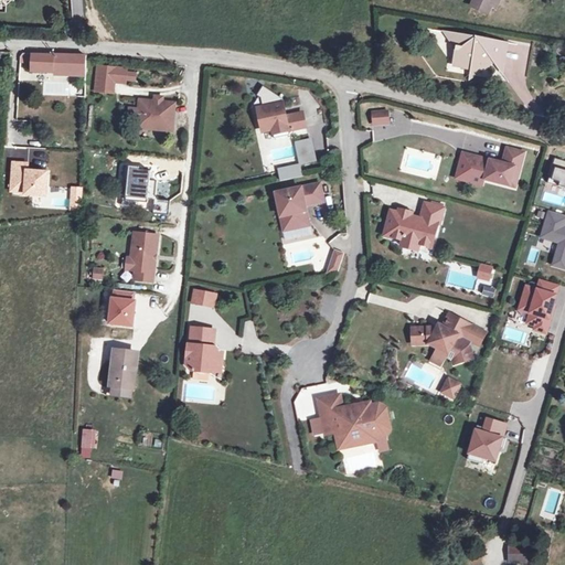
[(484,0),(472,0),(470,7),(488,13),(492,3),(484,0)]
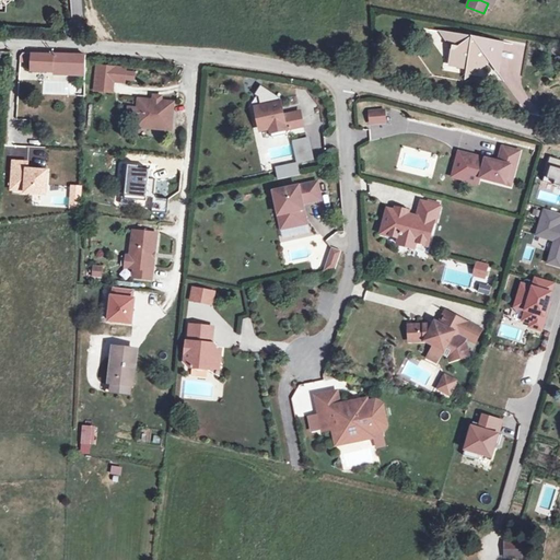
[(487,59),(490,63),(498,74),(502,44),(474,41),(468,43),(466,39),(443,36),(454,53),(451,69),(468,71),(473,77),(482,69),(483,62),(487,59)]
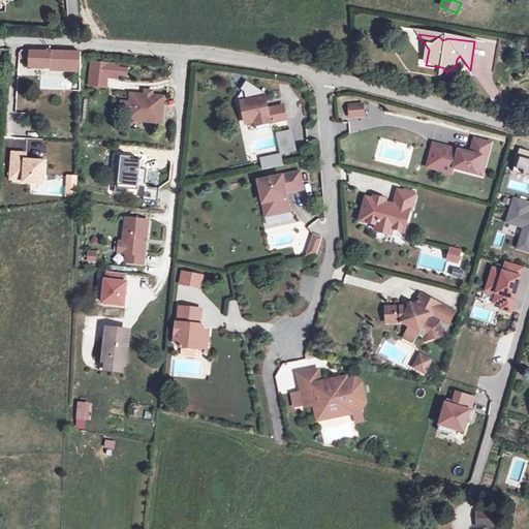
[(26,48),(25,65),(75,68),(75,51),(26,48)]
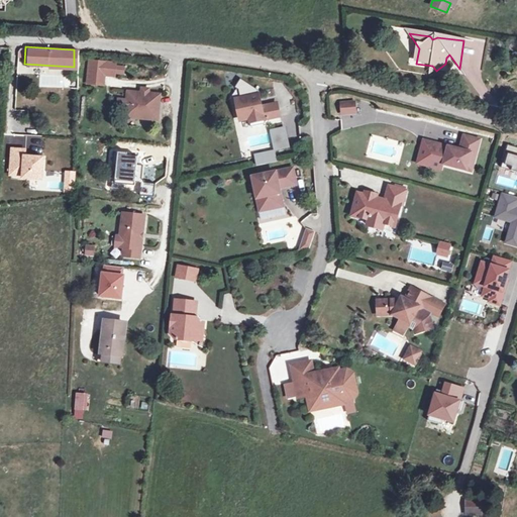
[(86,60),(86,82),(100,83),(100,73),(100,60),(86,60)]
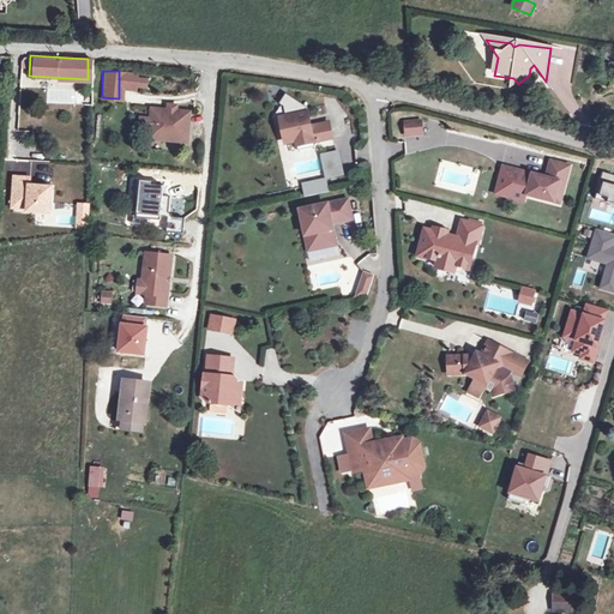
[(131,71),(119,71),(119,86),(131,86),(131,83),(139,84),(140,74),(131,74),(131,71)]
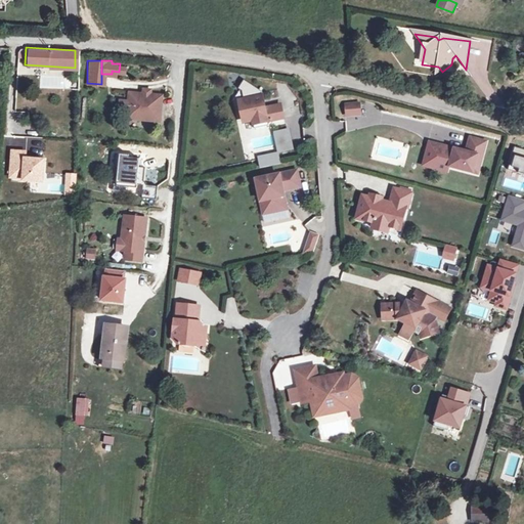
[(269,125),(268,121),(284,118),(280,104),(265,108),(262,91),(257,88),(246,91),(248,99),(241,100),(246,123),(251,122),(253,121),(255,129),(269,125)]
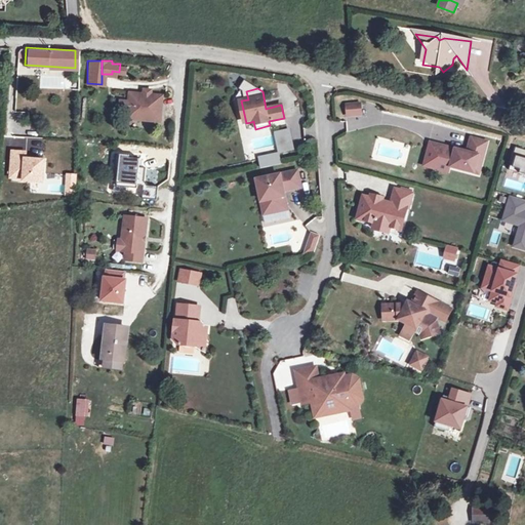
[(157,119),(160,93),(149,92),(142,91),(127,89),(126,97),(125,106),(124,115),(139,117),(157,119)]
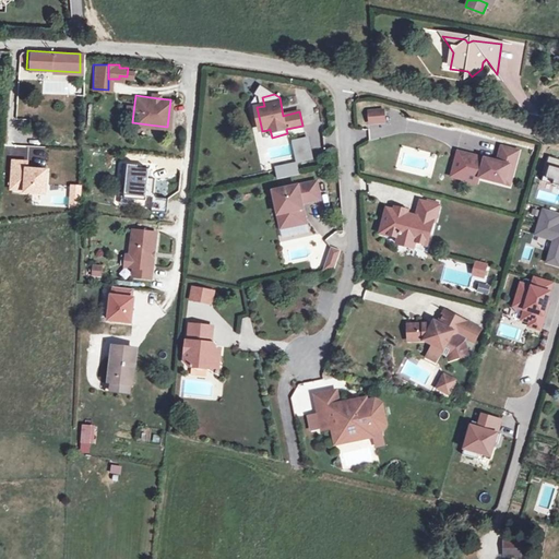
[(133,113),(134,104),(126,103),(125,111),(133,113)]
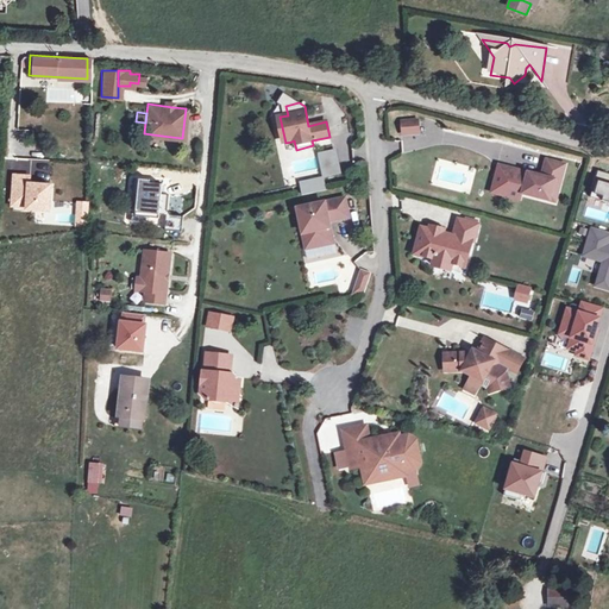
[(402,123),(403,135),(418,133),(416,121),(402,123)]
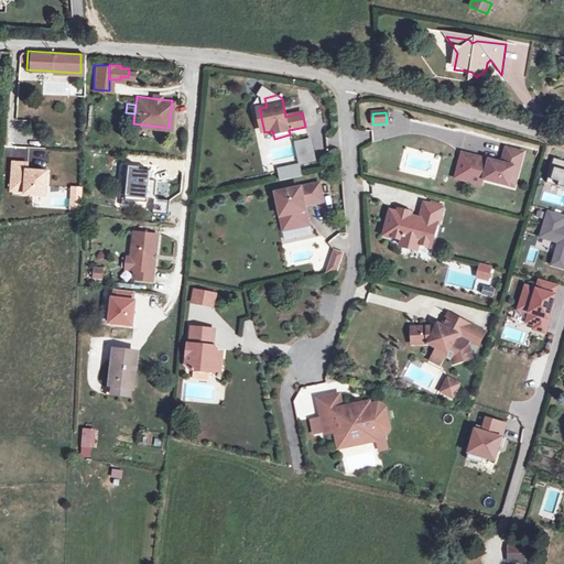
[(311,137),(293,141),(300,164),(317,160),(311,137)]
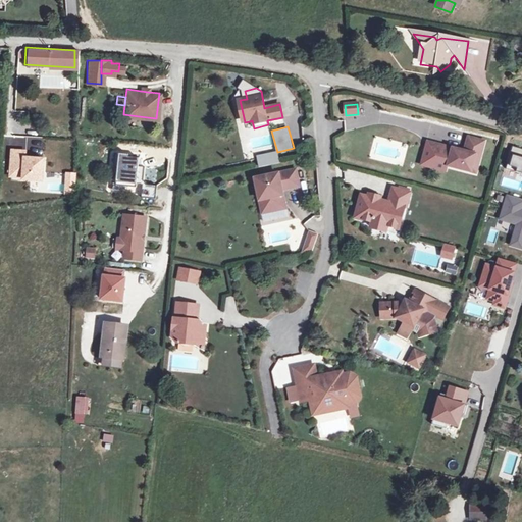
[(466,152),(438,146),(435,158),(451,162),(450,166),(477,173),(484,142),(469,139),(466,152)]
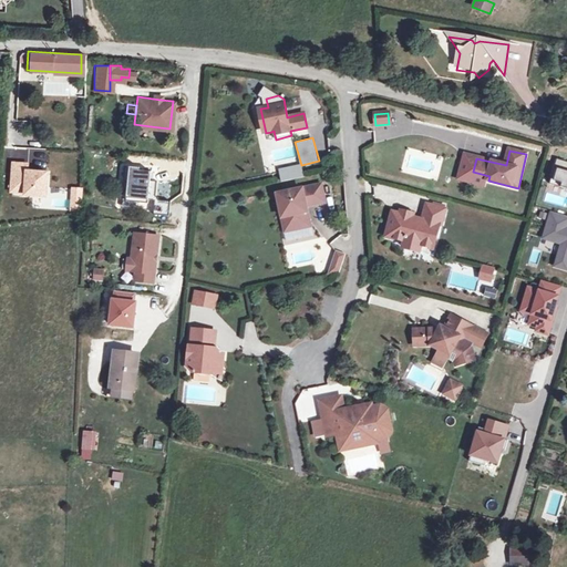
[(566,161),(557,158),(552,181),(566,185),(566,161)]
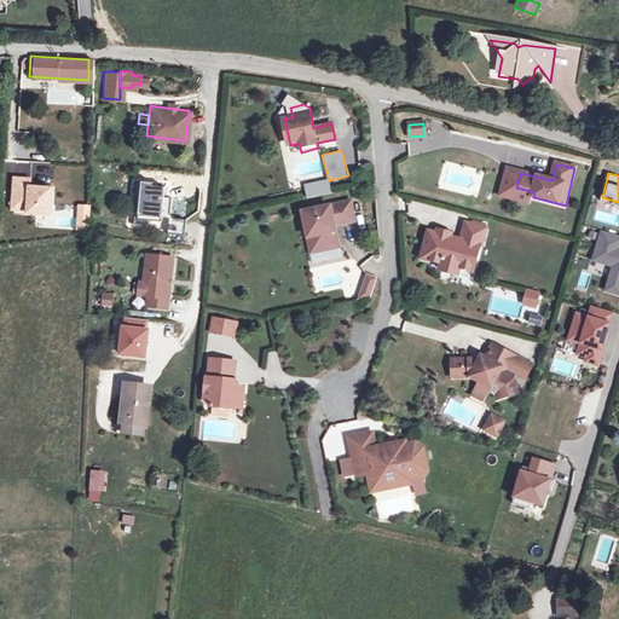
[(30,177),(13,175),(11,206),(48,209),(51,184),(29,183),(30,177)]
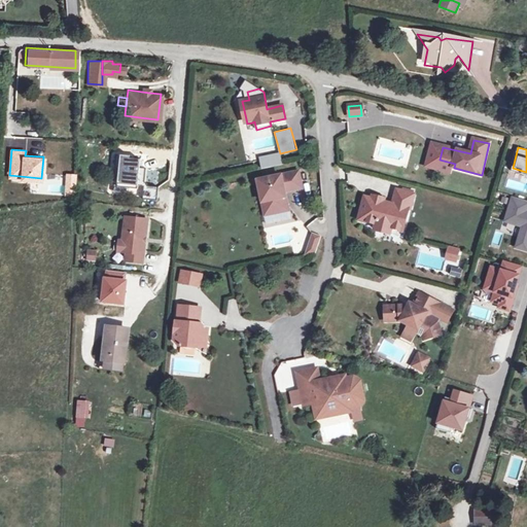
[(279,150),(258,156),(261,170),(283,164),(279,150)]
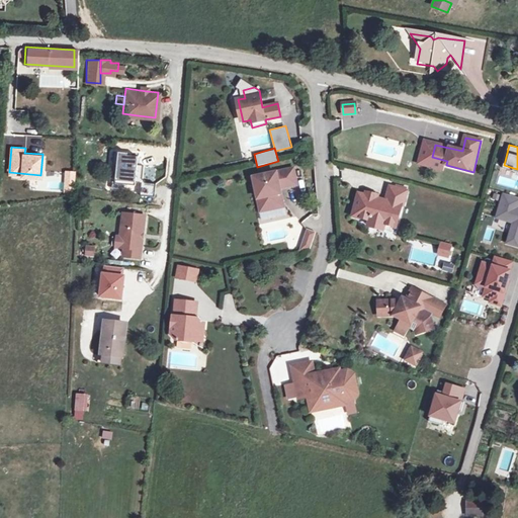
[(126,153),(120,153),(117,179),(142,182),(141,195),(155,196),(156,183),(146,182),(146,180),(142,179),(143,167),(136,166),(137,157),(126,156),(126,153)]
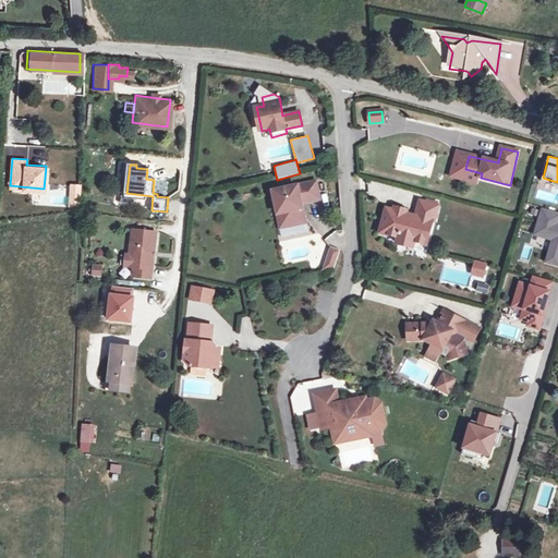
[(265,191),(271,221),(296,217),(293,202),(312,198),(307,181),(265,191)]
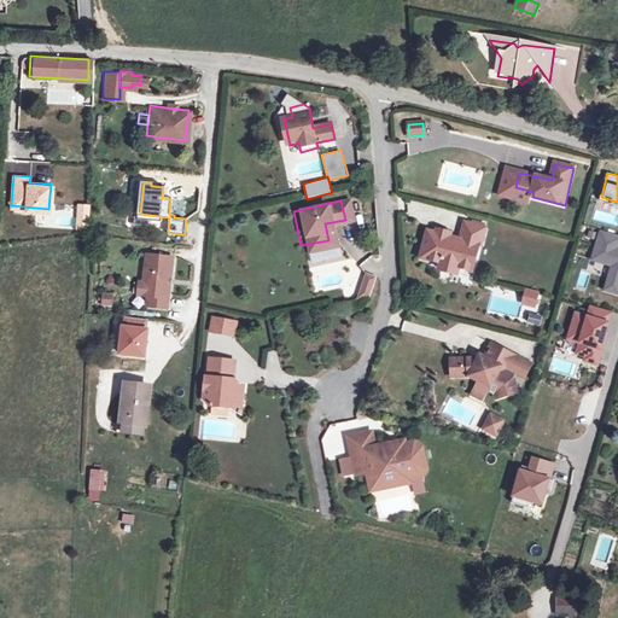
[(485,227),(466,221),(461,238),(455,237),(454,240),(449,239),(450,235),(450,234),(449,231),(441,228),(437,231),(436,232),(433,242),(425,240),(420,257),(441,262),(438,268),(458,273),(459,267),(468,269),(472,270),(479,244),(482,245),(485,227)]
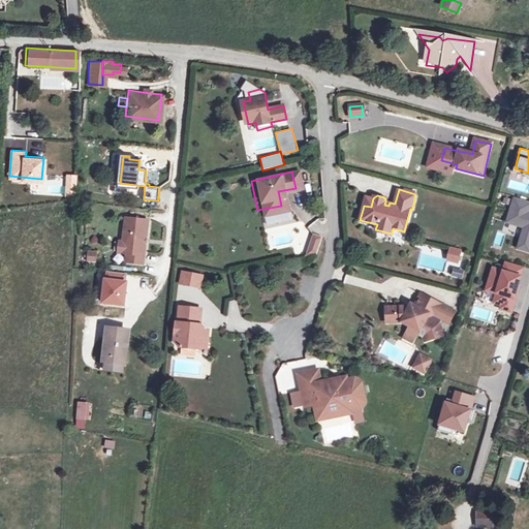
[(366,197),(364,206),(371,207),(373,198),(366,197)]
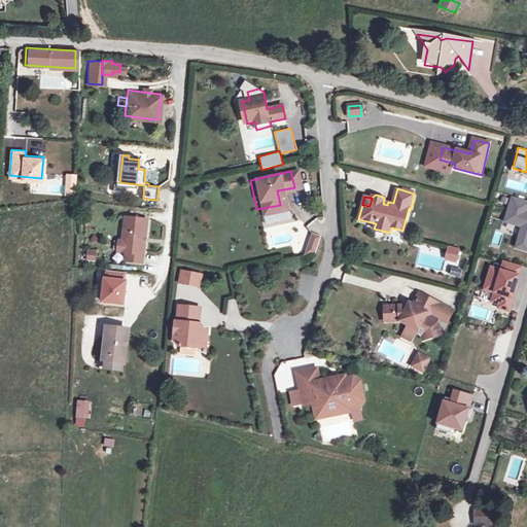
[(526,201),(512,197),(505,220),(523,225),(517,246),(526,249),(526,201)]
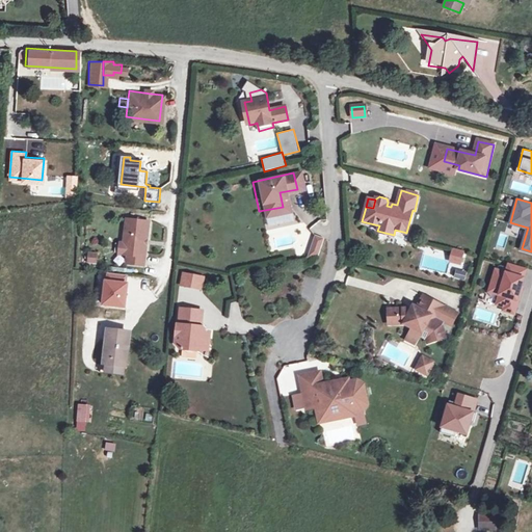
[(259,211),(260,216),(284,211),(283,207),(259,211)]
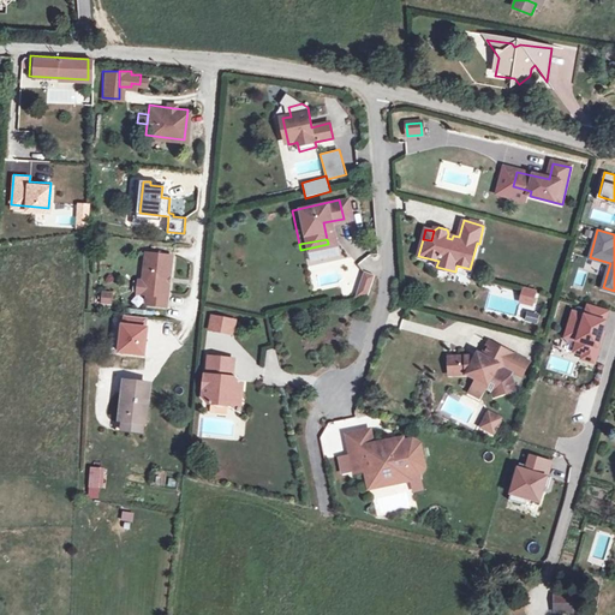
[(138,278),(141,279),(139,291),(142,291),(141,300),(161,303),(163,279),(161,279),(161,274),(163,274),(166,254),(142,251),(138,278)]
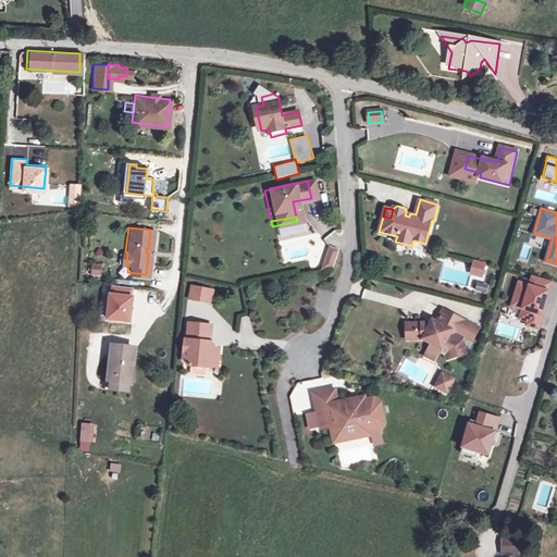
[(333,270),(339,248),(329,245),(322,267),(333,270)]
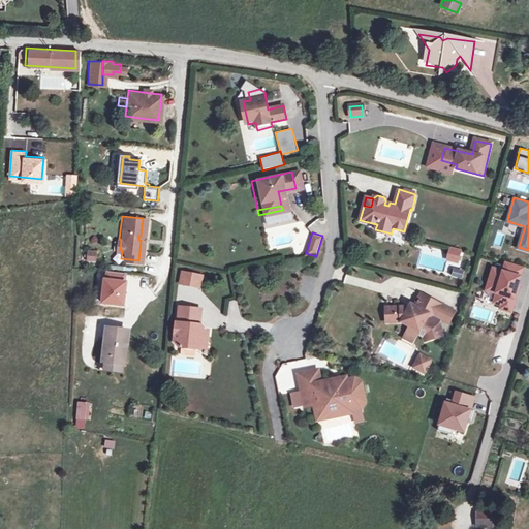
[(445,259),(452,260),(455,250),(448,248),(445,259)]
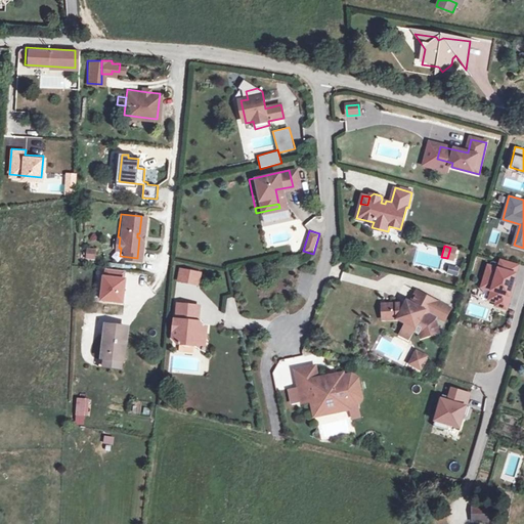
[(86,248),(86,258),(96,258),(96,248),(86,248)]
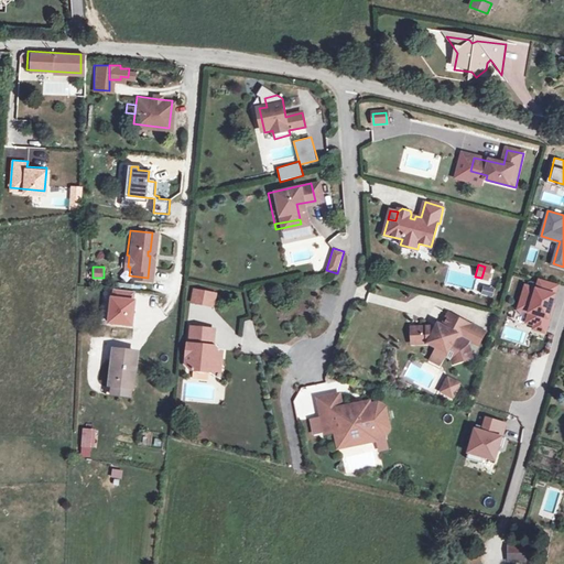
[(560,285),(539,280),(537,289),(525,285),(518,308),(529,312),(527,323),(535,325),(534,329),(546,333),(560,285)]
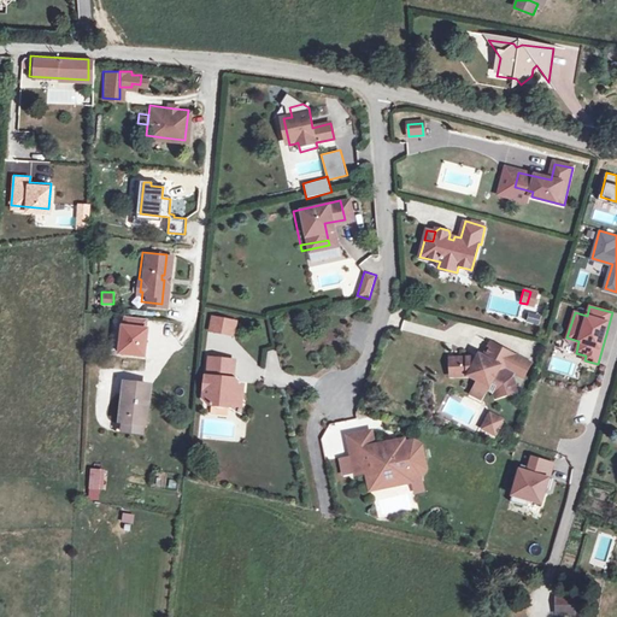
[(122,316),(117,353),(146,357),(150,318),(122,316)]
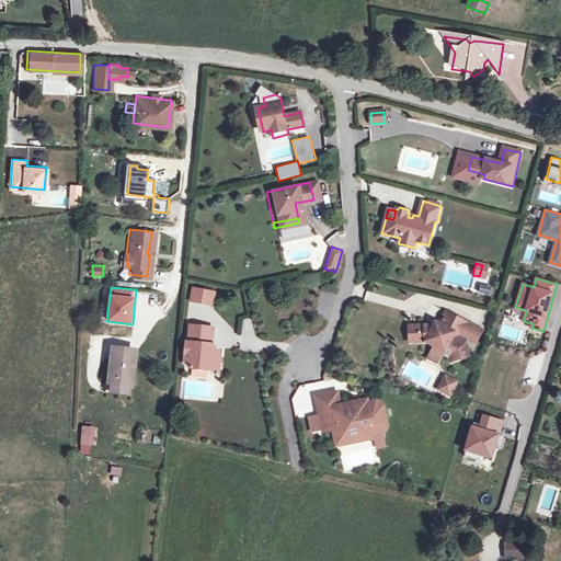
[(197,289),(186,287),(184,301),(195,302),(197,289)]
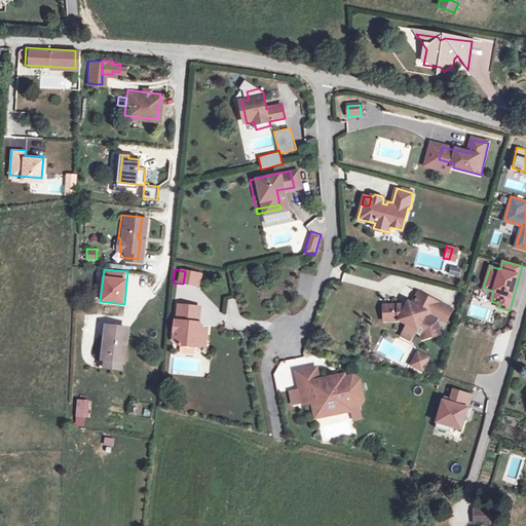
[(185,271),(183,284),(192,286),(194,273),(185,271)]
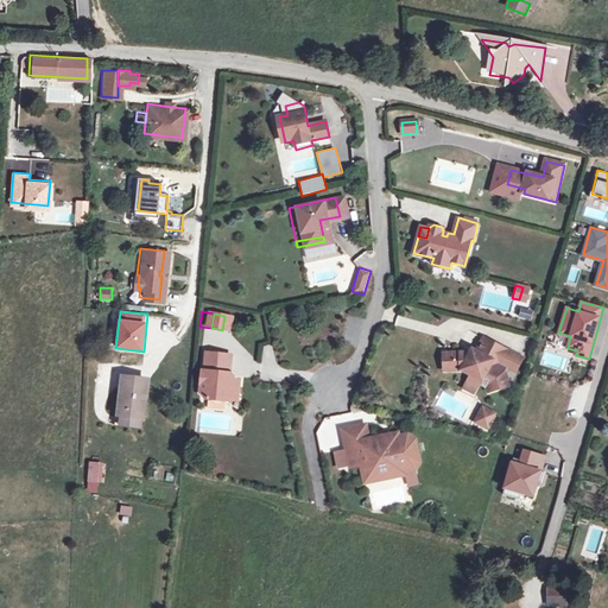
[(472,354),(445,355),(445,372),(463,372),(473,377),(483,381),(486,379),(494,384),(496,391),(508,387),(501,363),(514,369),(521,356),(507,350),(485,339),(479,353),(476,356),(472,354)]
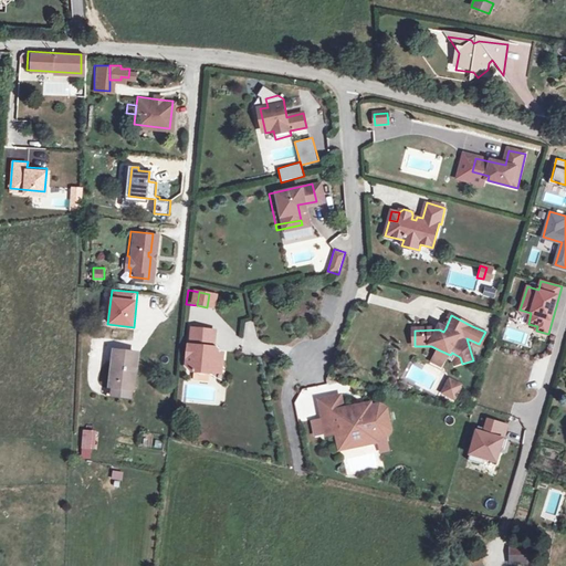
[(184,345),(181,345),(180,364),(185,370),(205,373),(205,369),(215,370),(217,353),(209,352),(207,347),(208,331),(185,328),(184,345)]
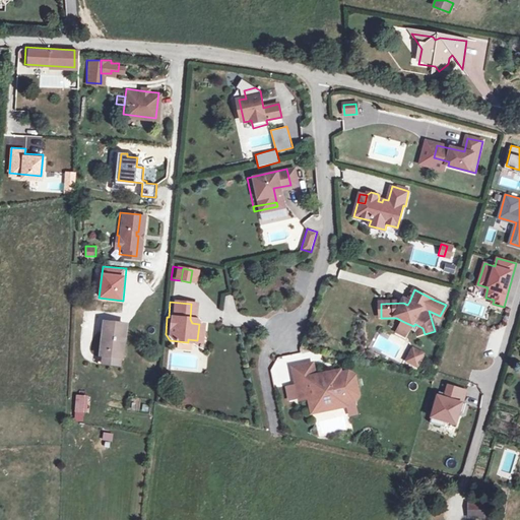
[(123,323),(103,321),(99,352),(119,354),(123,323)]
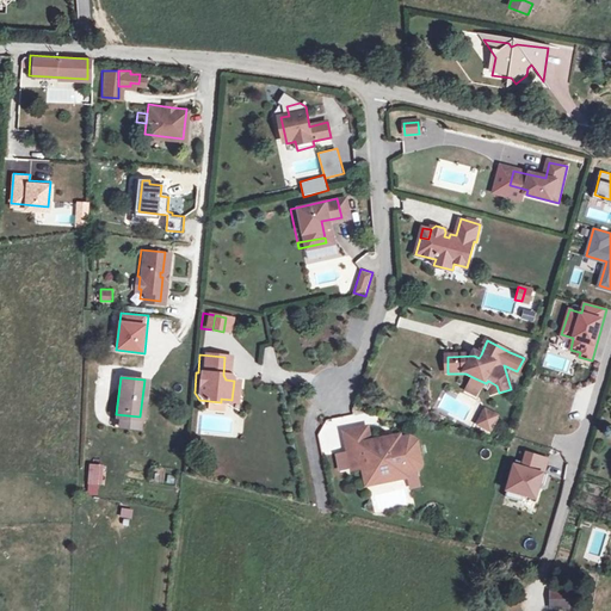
[(475,378),(469,390),(477,395),(482,387),(491,390),(492,395),(499,393),(497,386),(488,381),(486,383),(475,378)]
